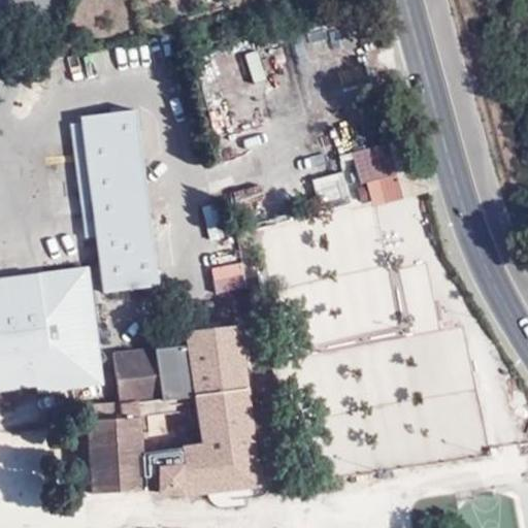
[(91,191),(93,203),(103,291),(157,284),(135,108),(81,116),(87,156),(89,170),(91,191)]
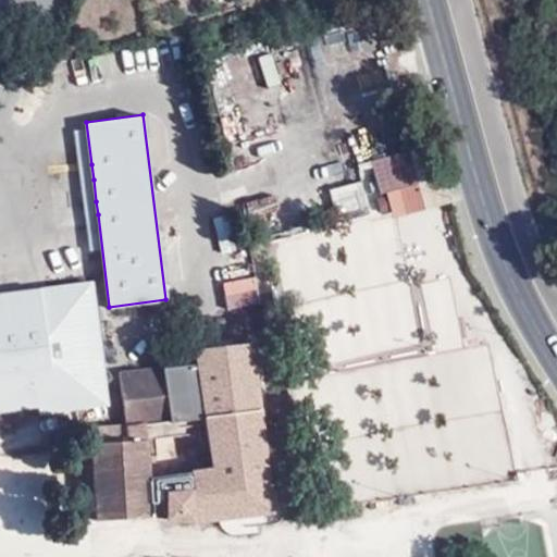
[(387,217),(424,209),(412,150),(375,158),(387,217)]
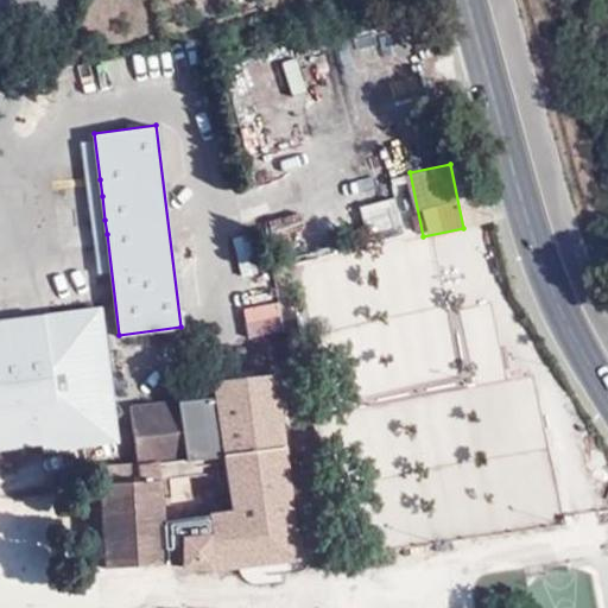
[(102,196),(100,179),(88,181),(90,197),(102,196)]
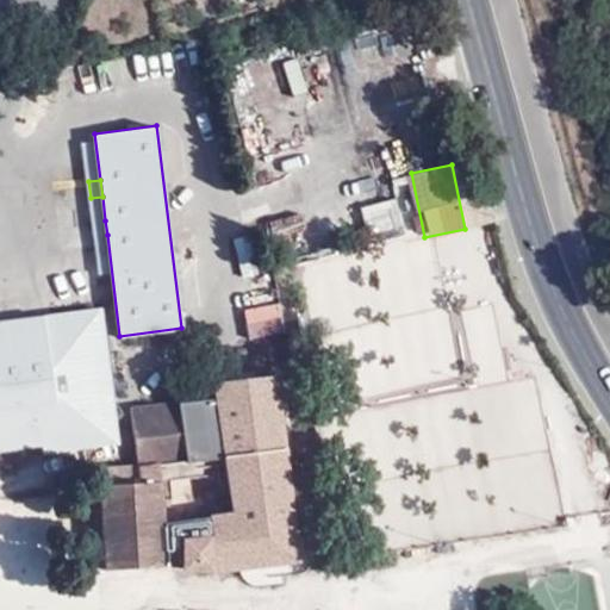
[(95,236),(107,235),(105,221),(93,222),(95,236)]
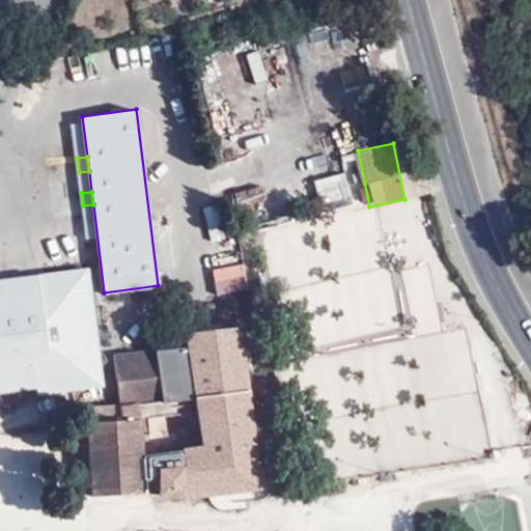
[(101,379),(96,341),(106,340),(96,269),(0,281),(0,390),(54,384),(54,385),(101,379)]
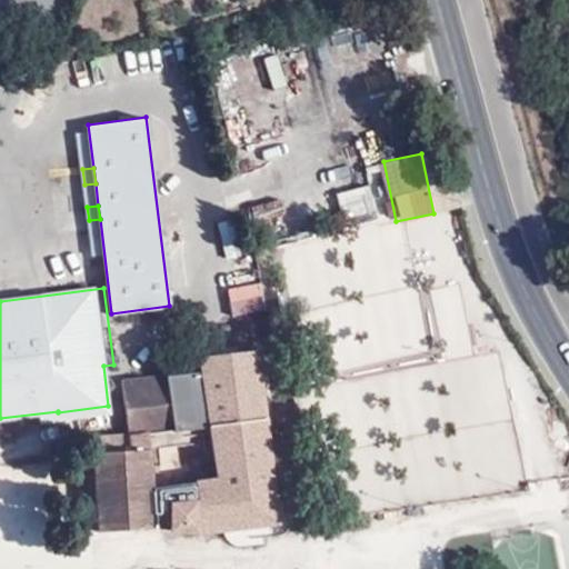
[(199,357),(238,351),(238,343),(197,348),(199,357)]
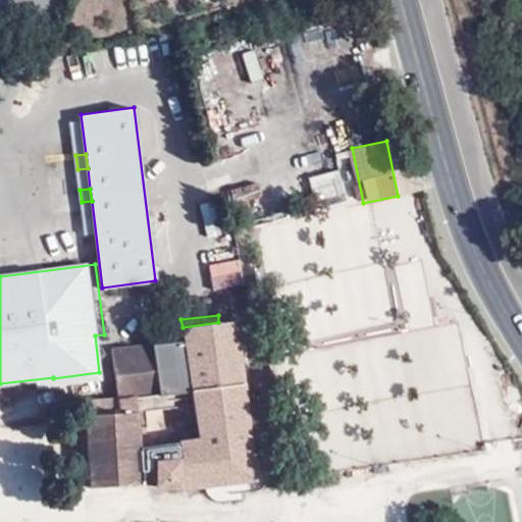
[(183,327),(184,341),(150,345),(156,394),(117,399),(118,412),(86,414),(90,486),(143,483),(155,484),(178,486),(178,487),(254,478),(235,320),(218,322),(183,327)]
